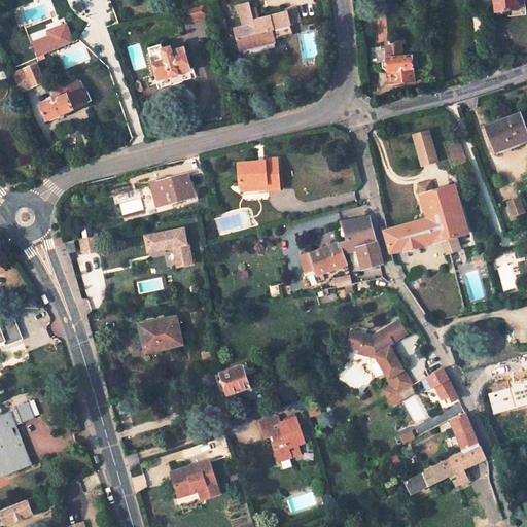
[(494,0),(496,11),(518,9),(517,0),(494,0)]
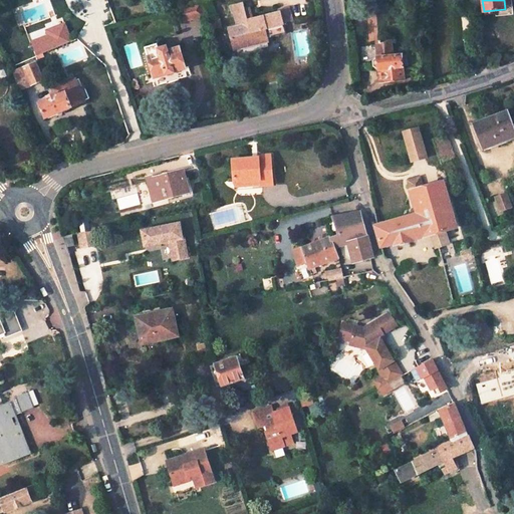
[(244,1),(231,4),(233,14),(235,14),(238,25),(228,27),(231,38),(238,37),(241,49),(270,41),(269,37),(271,36),(269,30),(267,30),(266,28),(284,23),(283,22),(293,20),(289,5),(278,8),(279,10),(249,18),(244,1)]
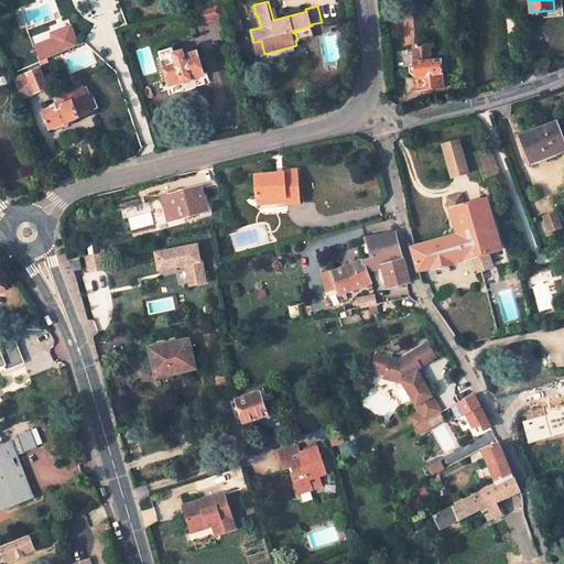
[(219,4),(193,12),(197,26),(223,19),(219,4)]
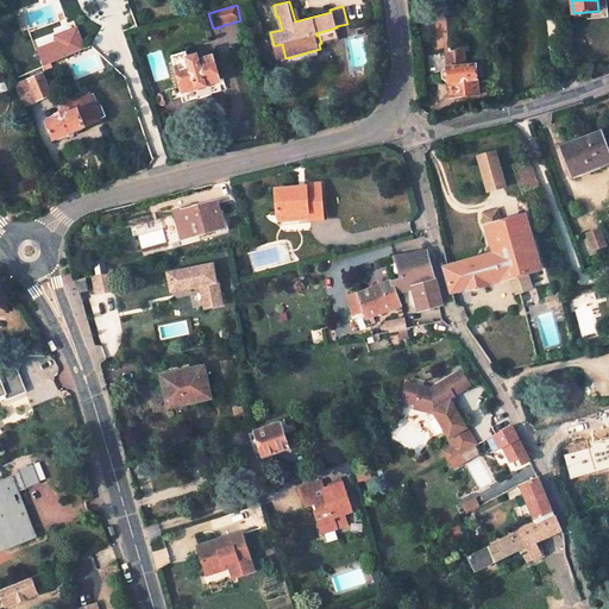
[(51,63),(85,49),(75,27),(55,36),(57,42),(39,50),(45,66),(51,63)]
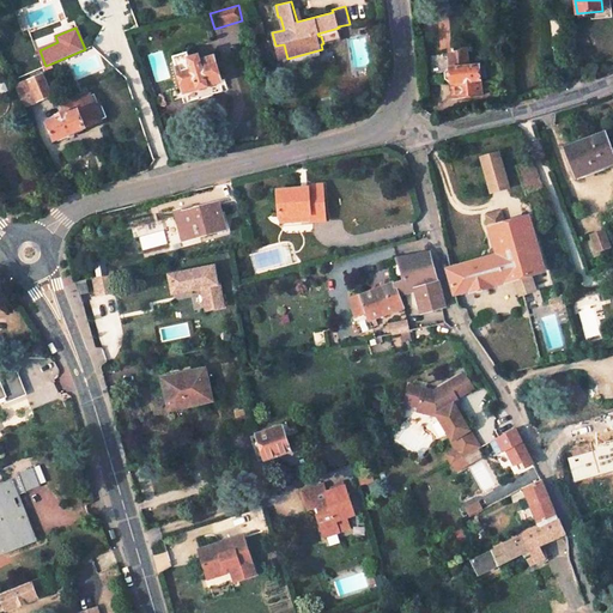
[(341,38),(339,28),(317,34),(319,36),(321,36),(323,43),(341,38)]
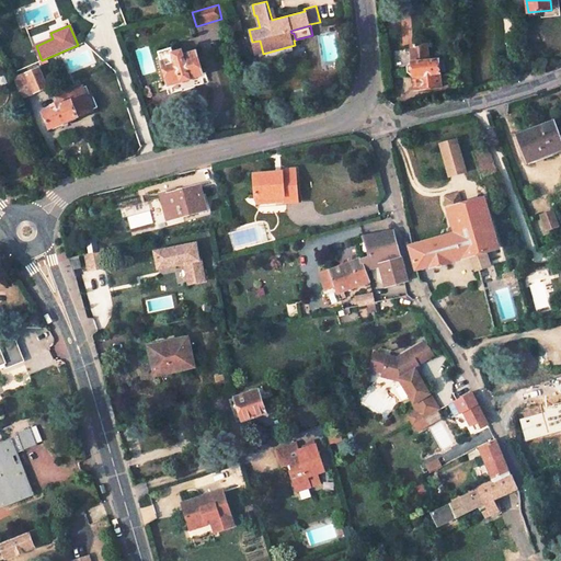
[(260,41),(252,42),(256,55),(263,54),(260,41)]
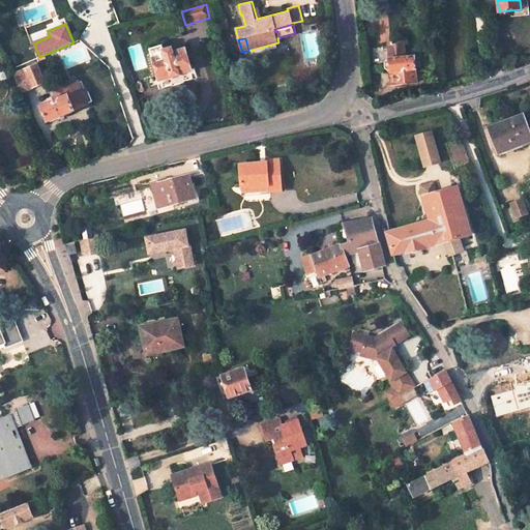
[(390,59),(389,59),(389,60),(388,60),(385,63),(386,68),(388,70),(390,70),(390,71),(394,71),(395,85),(417,83),(415,57),(406,58),(405,45),(401,41),(392,42),(389,47),(390,59)]
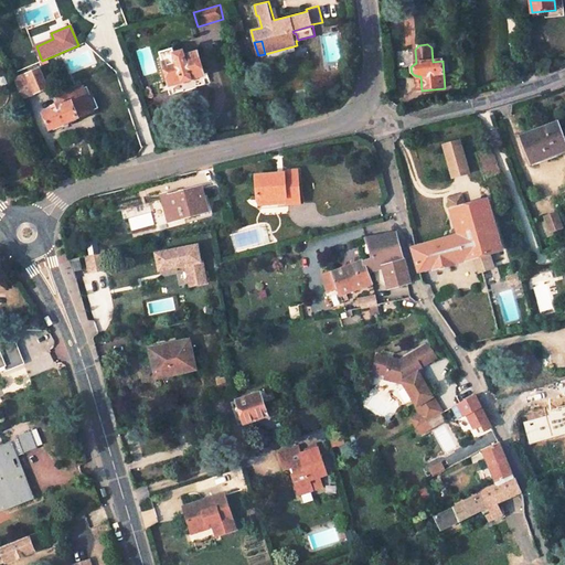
[(176,50),(161,54),(171,85),(204,75),(198,51),(192,53),(190,49),(177,53),(176,50)]
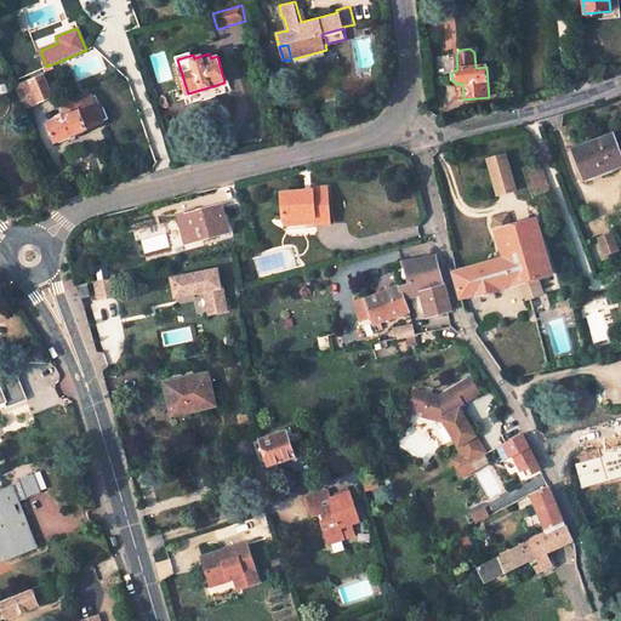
[(52,97),(44,77),(18,87),(27,108),(52,97)]
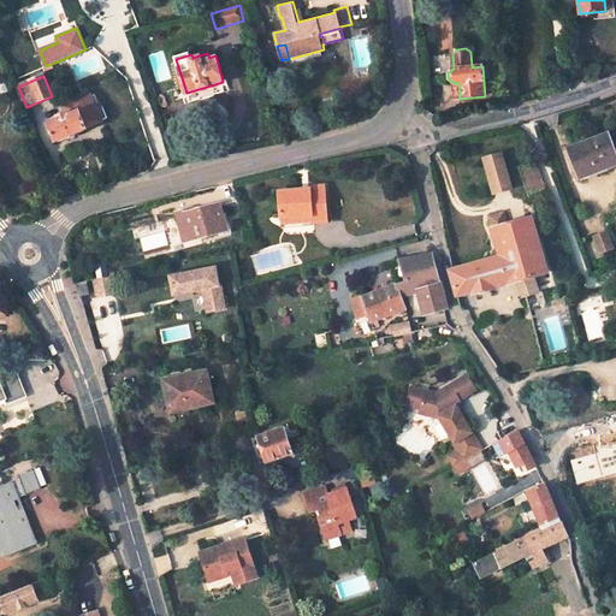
[(60,119),(49,125),(57,142),(88,128),(102,120),(92,95),(65,106),(67,112),(59,116),(60,119)]
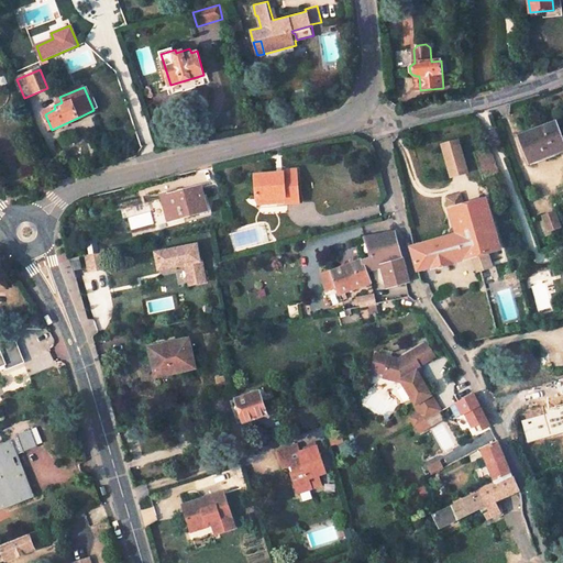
[(562,144),(554,122),(518,135),(527,163),(562,148),(562,144)]
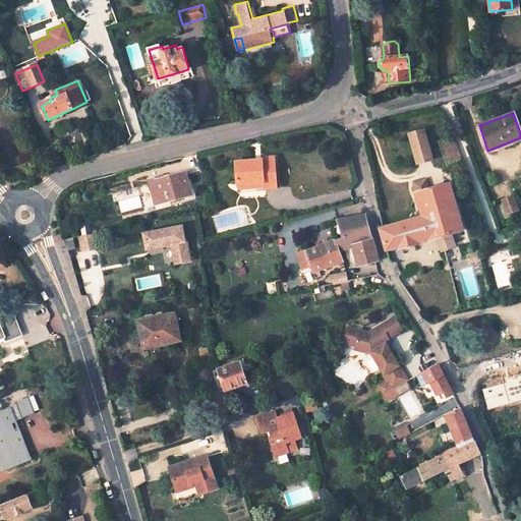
[(421,129),(407,134),(416,164),(431,160),(421,129)]
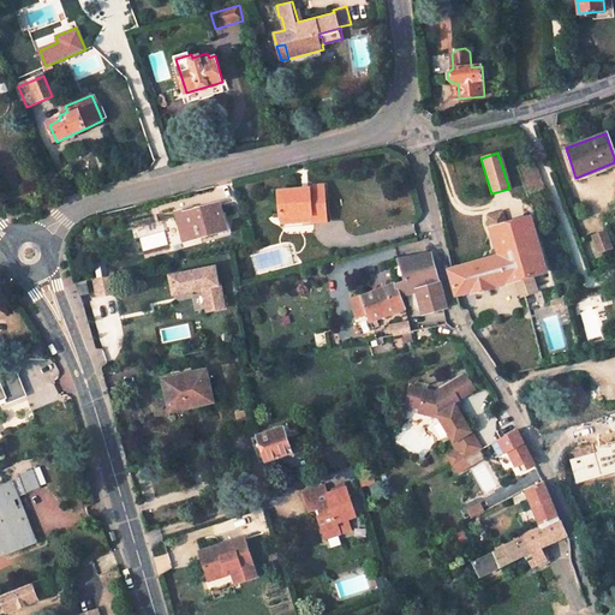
[(533,161),(519,167),(529,196),(544,190),(533,161)]
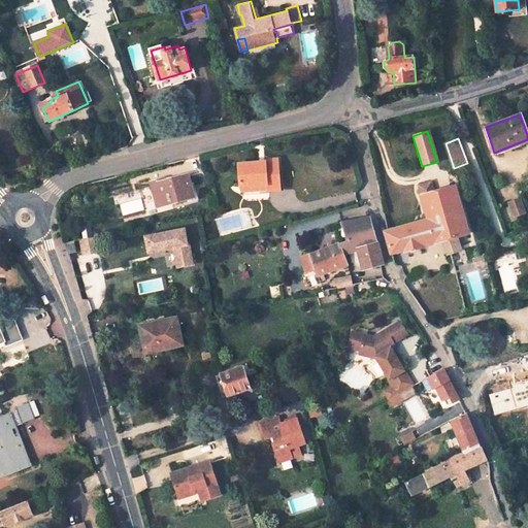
[(263,162),(236,164),(238,187),(265,185),(265,191),(277,190),(276,159),(263,160),(263,162)]
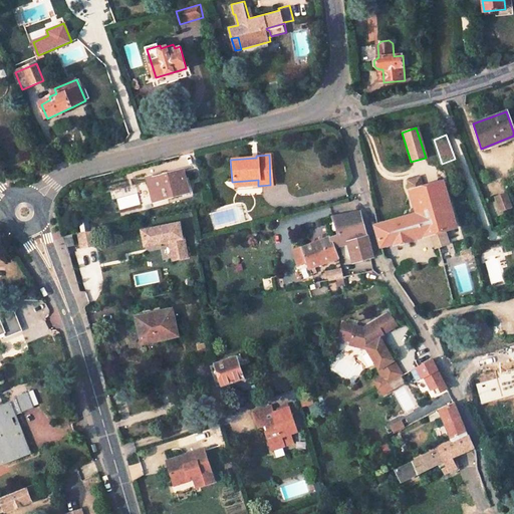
[(159,175),(146,178),(153,202),(184,194),(181,183),(185,182),(182,171),(159,177),(159,175)]
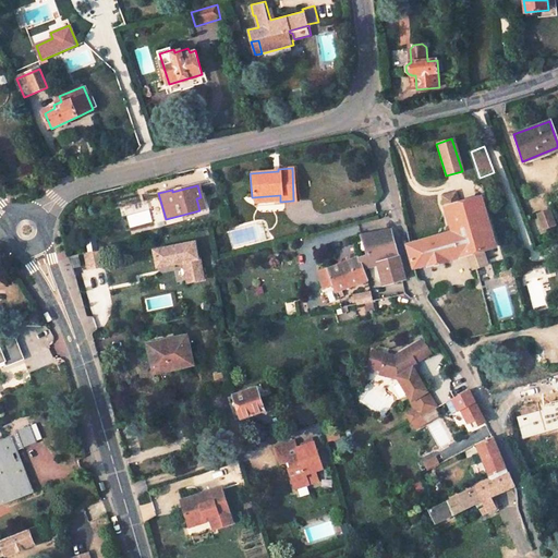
[(456,195),(441,199),(450,233),(438,237),(438,239),(422,243),(421,241),(409,244),(405,245),(413,268),(426,264),(426,265),(448,259),(447,258),(468,253),(482,249),(494,245),(480,197),(458,204),(456,195)]
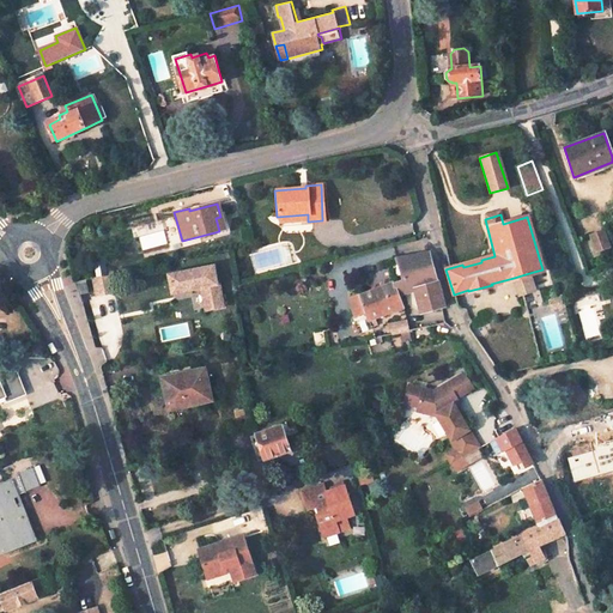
[(610,248),(605,231),(592,235),(598,253),(610,248)]
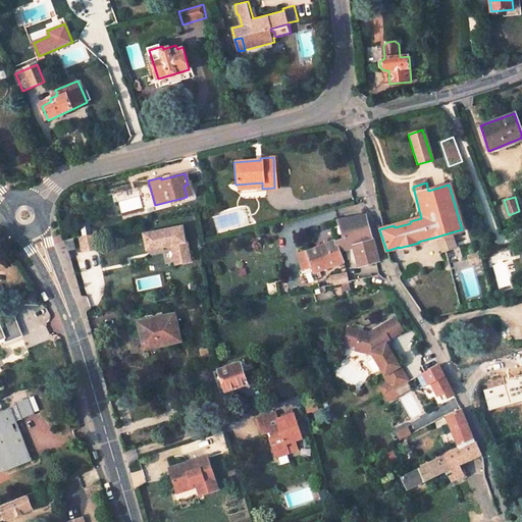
[(354,248),(359,266),(378,261),(371,238),(365,216),(335,220),(338,239),(333,241),(337,253),(342,251),(354,248)]
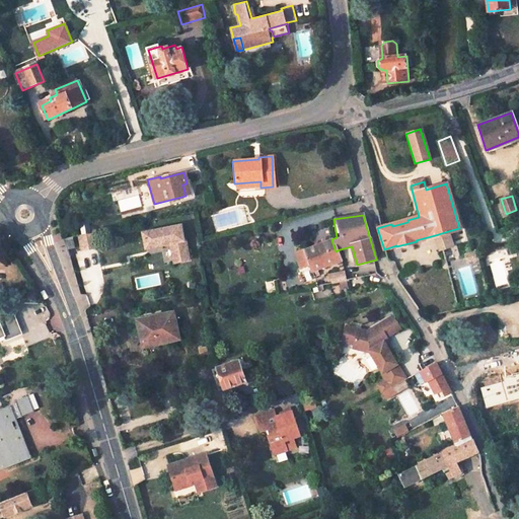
[(181,238),(178,225),(140,233),(143,249),(163,245),(162,242),(167,241),(171,261),(187,257),(182,238),(181,238)]
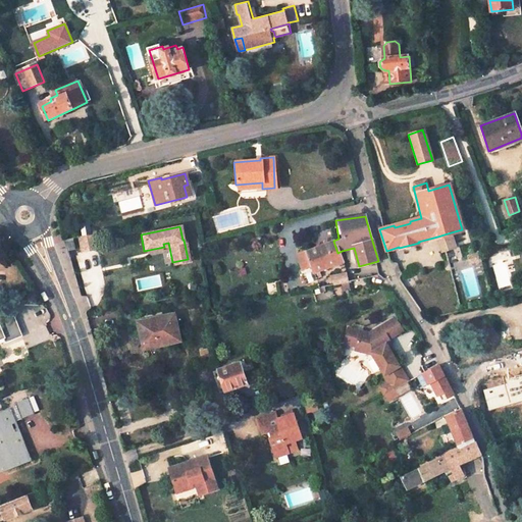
[(451,232),(437,237),(440,250),(445,249),(456,246),(451,232)]
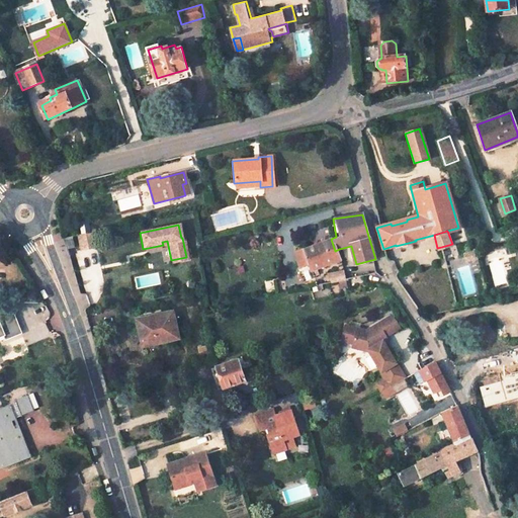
[(97,232),(82,235),(85,250),(100,247),(97,232)]
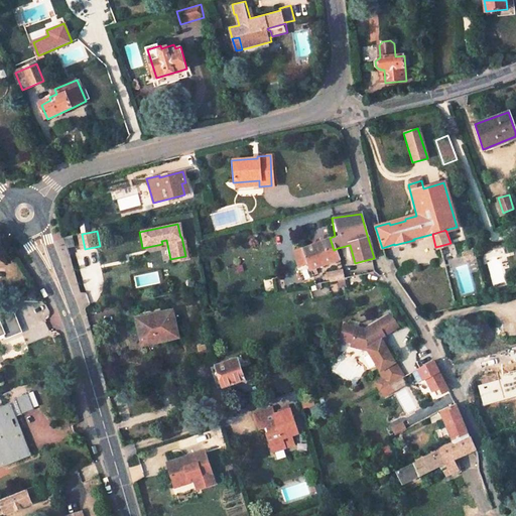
[(66,249),(74,247),(72,236),(60,239),(66,249)]
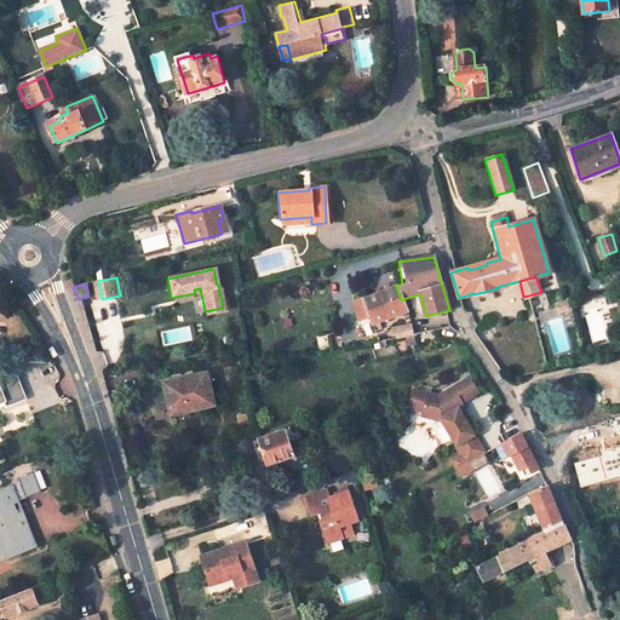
[(396,286),(362,299),(369,316),(373,325),(378,322),(406,311),(401,300),(396,286)]
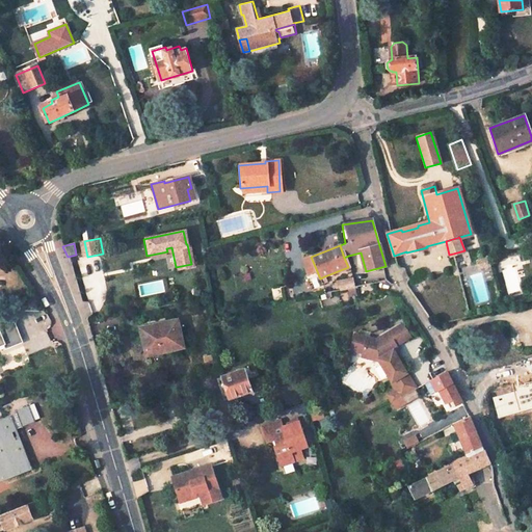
[(317,271),(311,257),(301,260),(302,260),(308,274),(317,271)]
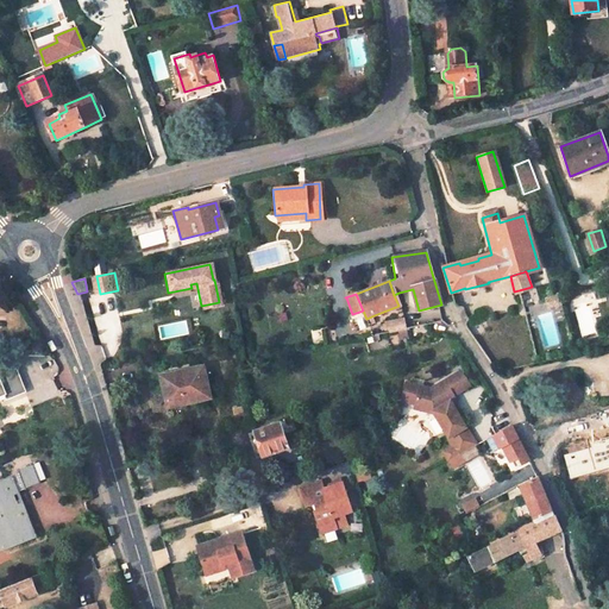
[(558,294),(546,297),(548,306),(560,303),(558,294)]
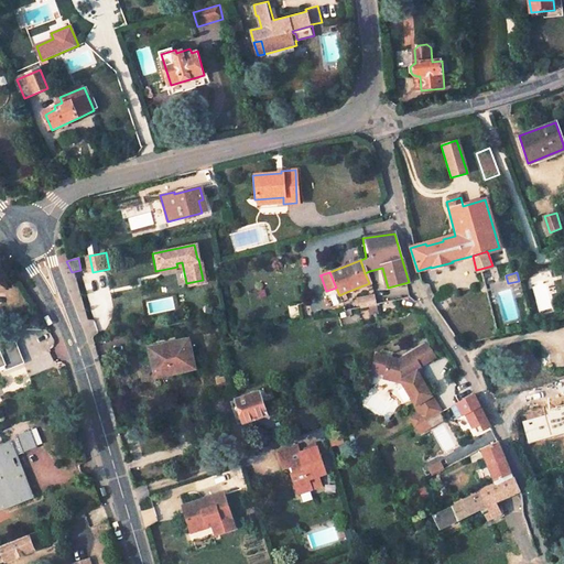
[(369,305),(372,304),(373,304),(371,293),(356,296),(357,300),(358,307),(369,305)]
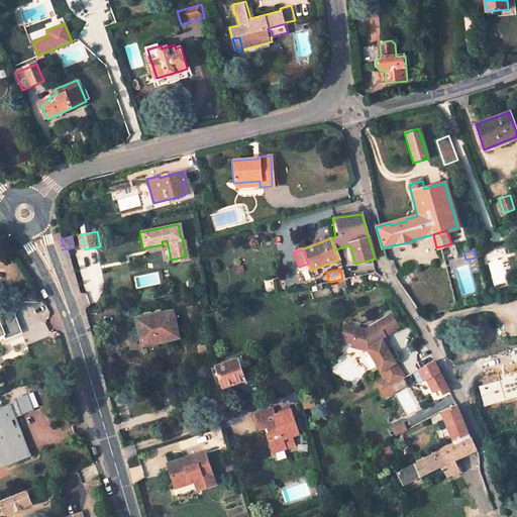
[(347,285),(345,278),(342,279),(341,279),(338,280),(340,287),(347,285)]
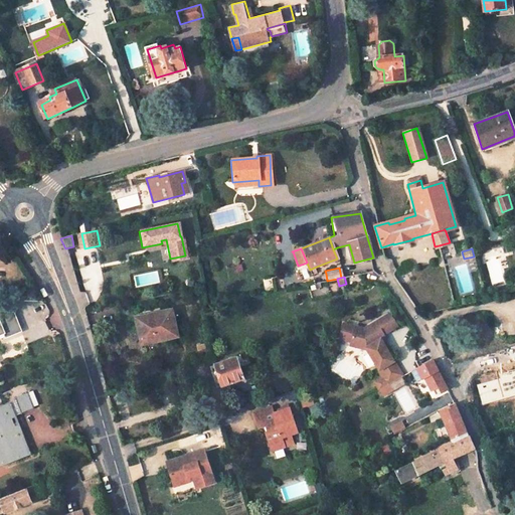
[(136,320),(141,341),(155,338),(155,340),(177,336),(171,311),(160,313),(161,314),(136,320)]
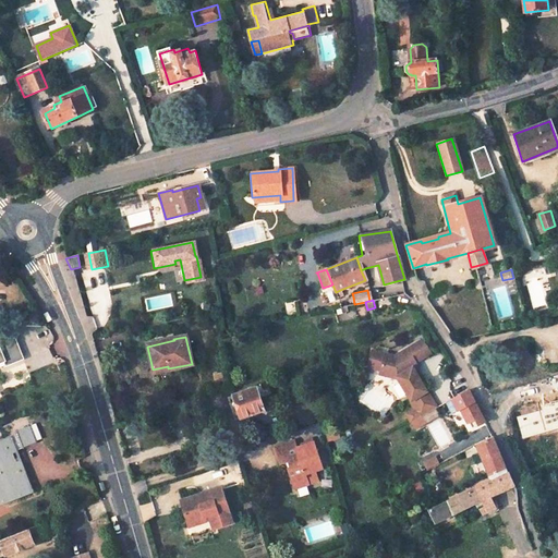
[(437,408),(427,391),(412,364),(433,353),(425,339),(397,354),(372,351),(370,367),(383,370),(383,367),(392,370),(391,375),(397,376),(398,376),(411,400),(410,401),(412,404),(402,410),(409,423),(437,408)]
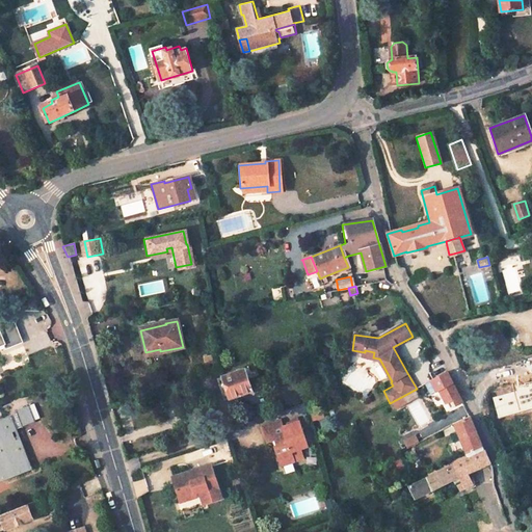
[(0,346),(3,345),(5,349),(20,343),(12,324),(0,328),(0,346)]
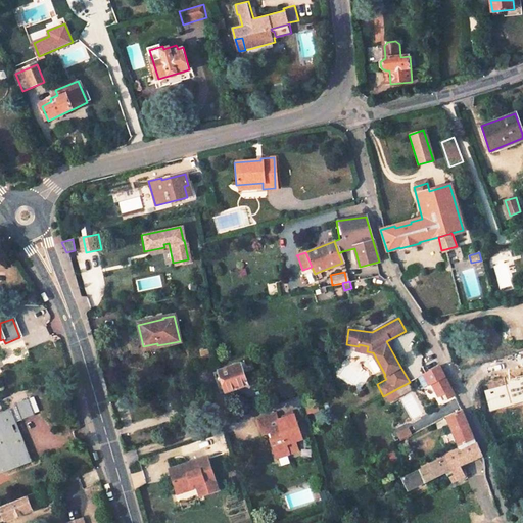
[(239,363),(218,370),(225,391),(247,384),(243,373),(253,369),(249,357),(238,360),(239,363)]
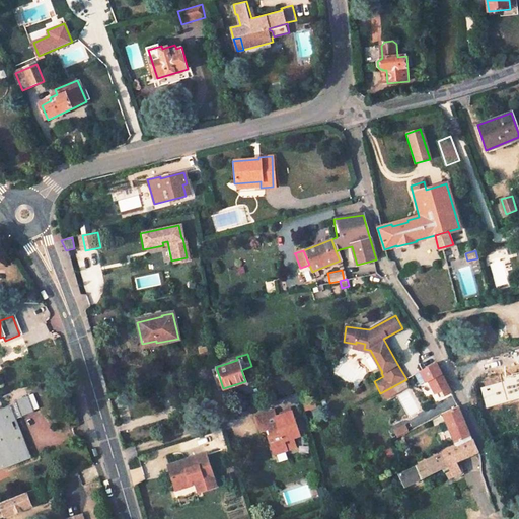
[(422,371),(429,385),(432,384),(437,394),(443,391),(446,395),(450,393),(435,363),(422,371)]
